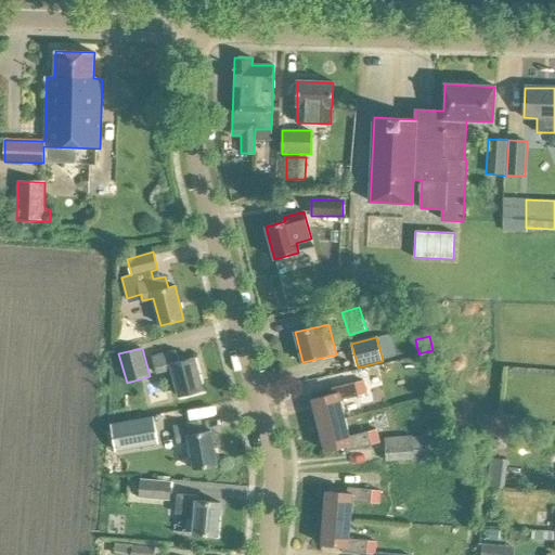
[(176,350),(152,357),(156,373),(172,369),(179,397),(203,390),(194,357),(179,361),(176,350)]
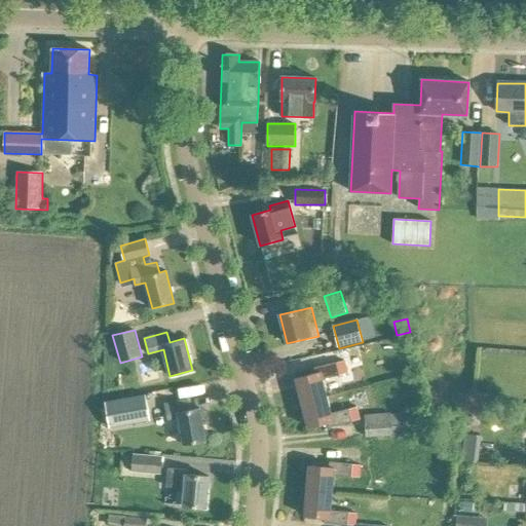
[(358,346),(345,349),(349,365),(362,362),(358,346)]
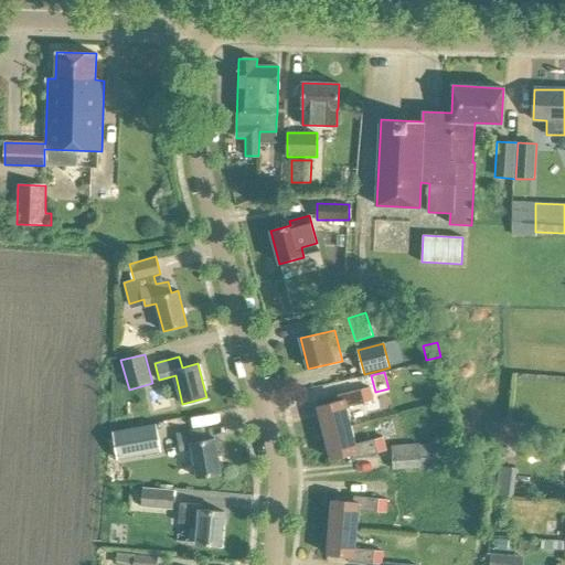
[(371,387),(361,390),(364,403),(374,401),(371,387)]
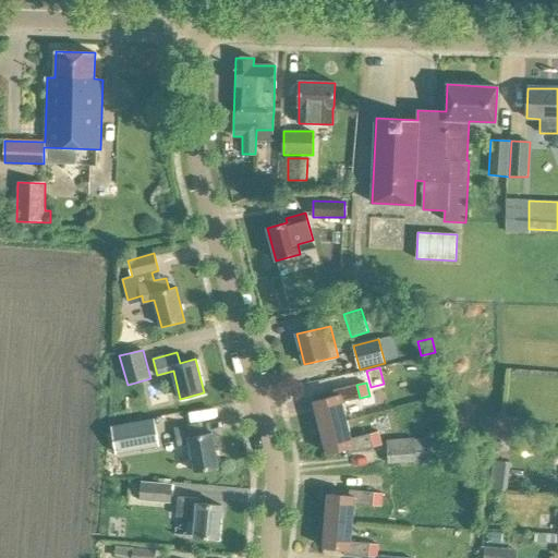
[(320,427),(347,421),(342,402),(360,398),(356,385),(334,391),(336,396),(314,401),(320,427)]
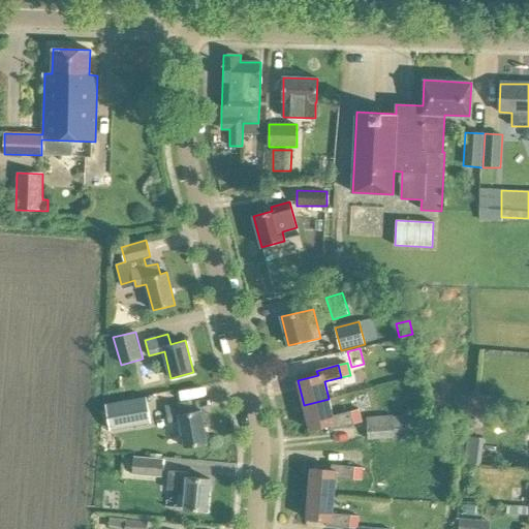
[(151,423),(146,397),(105,405),(111,430),(151,423)]
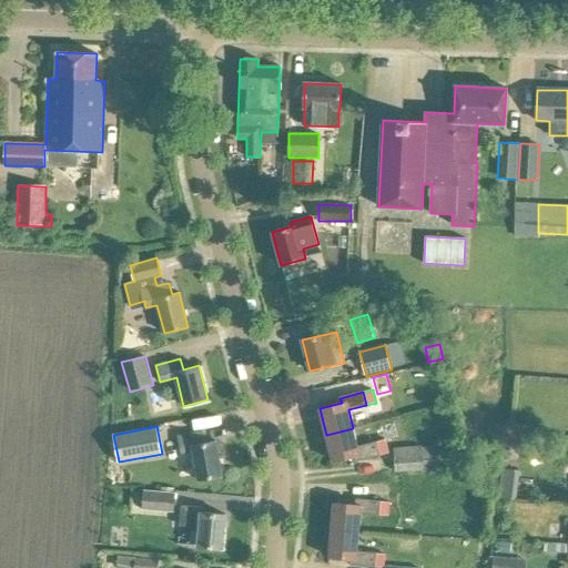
[(358,447),(353,428),(326,435),(333,462),(355,456),(356,462),(379,455),(376,443),(358,447)]
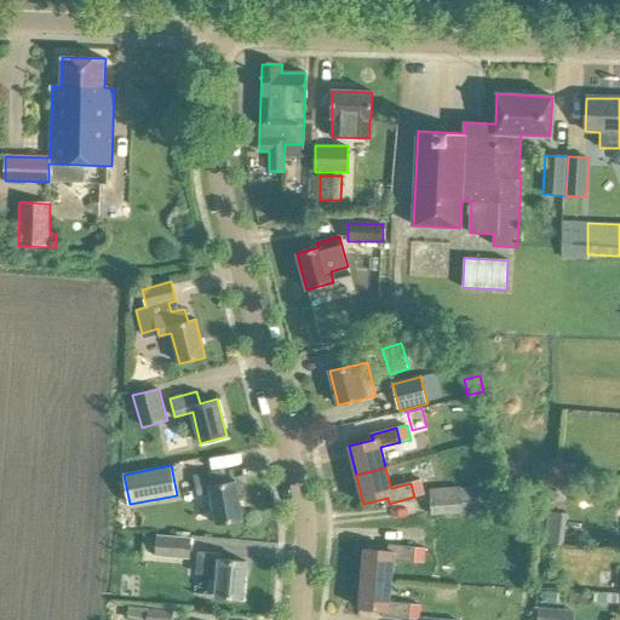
[(244,520),(236,481),(223,483),(220,471),(195,476),(199,494),(211,492),(217,524),(244,520)]
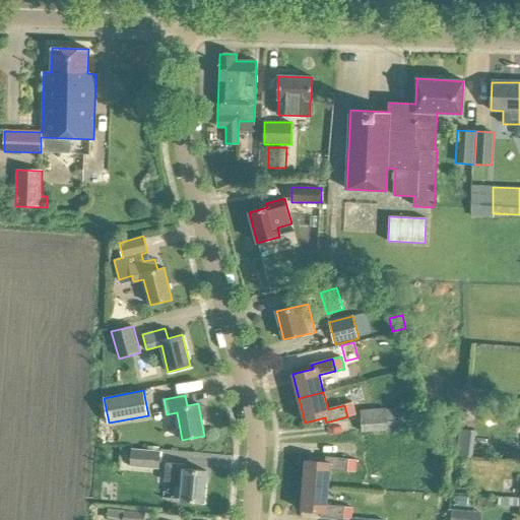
[(352,403),(344,405),(347,416),(355,414),(352,403)]
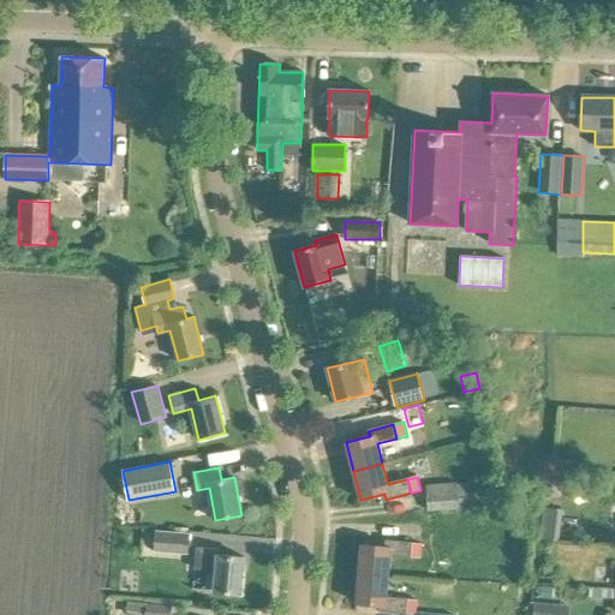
[(593,496),(596,479),(579,477),(577,494),(593,496)]
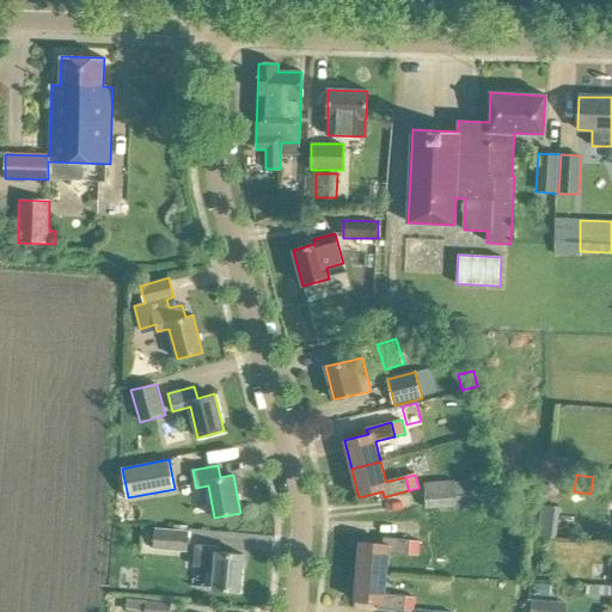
[(426,509),(456,507),(457,509),(475,508),(473,482),(454,483),(454,491),(424,494),(426,509)]
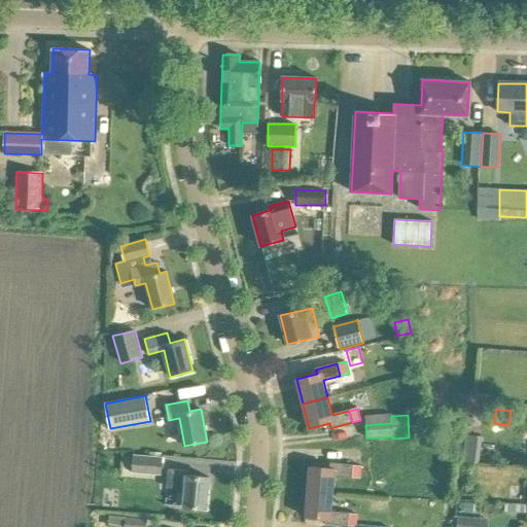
[(134,455),(132,473),(162,476),(163,458),(134,455)]
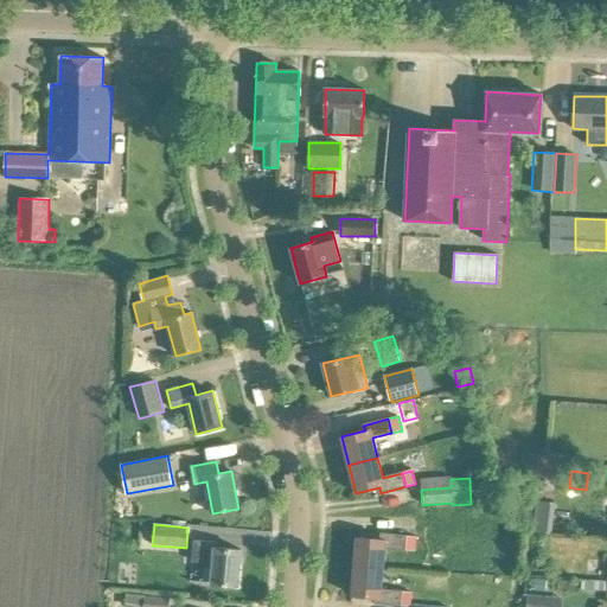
[(355,567),(383,569),(385,549),(404,550),(406,536),(381,534),(381,540),(357,537),(355,567)]
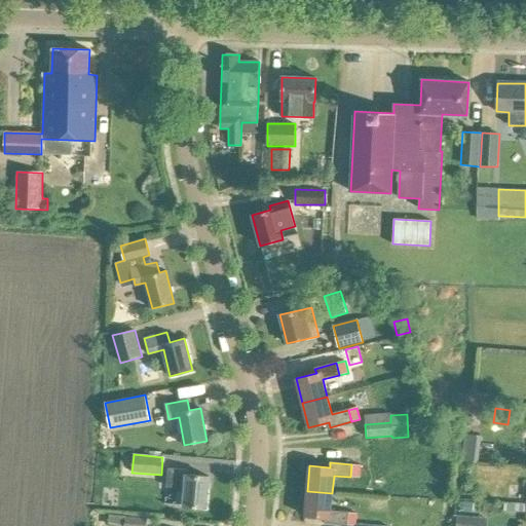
[(359,478),(361,465),(351,464),(350,477),(359,478)]
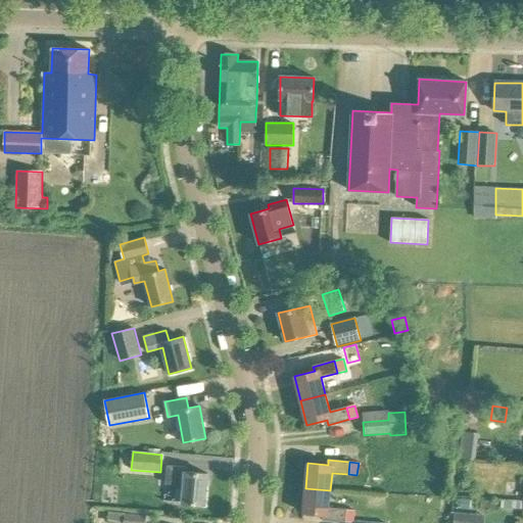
[(168,466),(167,478),(165,484),(184,486),(182,503),(205,505),(207,474),(185,472),(186,467),(168,466)]
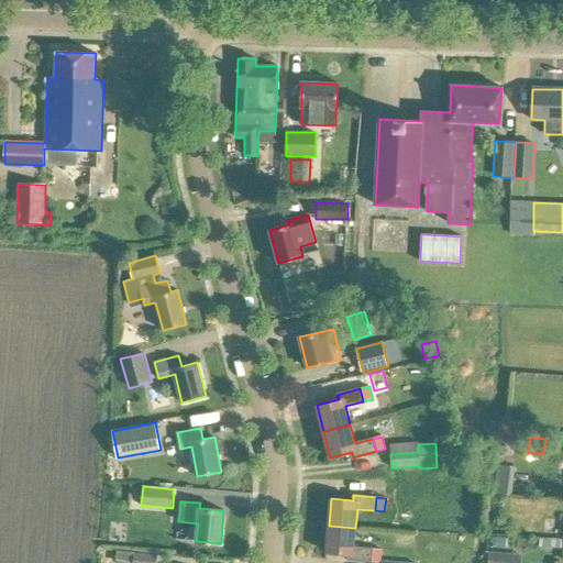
[(355,528),(329,526),(326,552),(349,554),(348,560),(371,562),(372,549),(354,548),(355,528)]
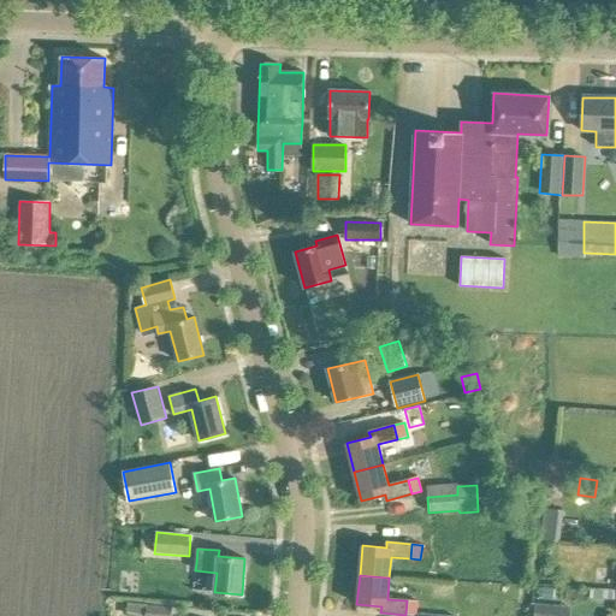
[(615,600),(615,591),(587,590),(587,598),(615,600)]
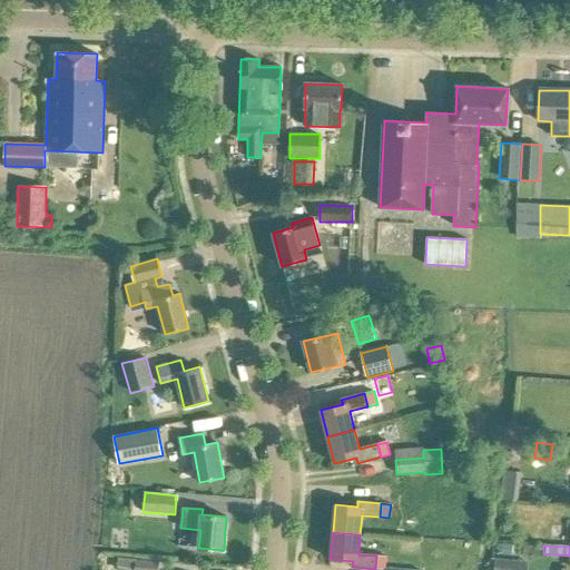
[(376,556),(375,569),(384,569),(385,557),(376,556)]
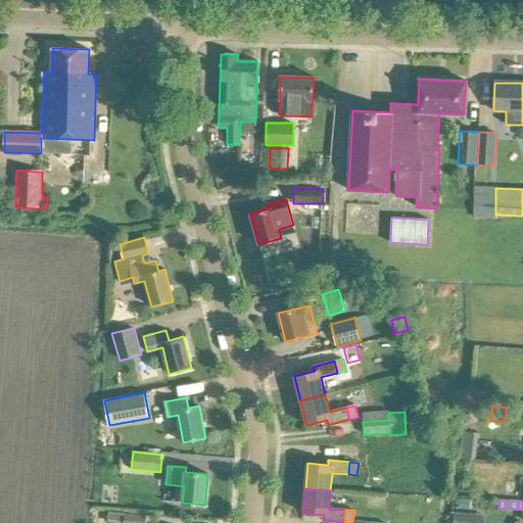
[(455,513),(454,522),(475,522),(476,515),(455,513)]
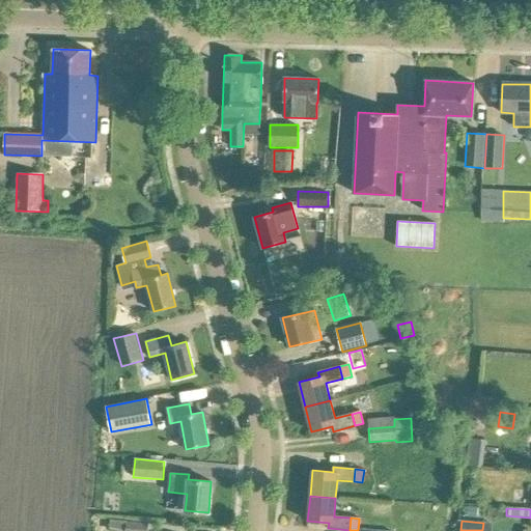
[(127,522),(126,530),(148,530),(149,523),(127,522)]
